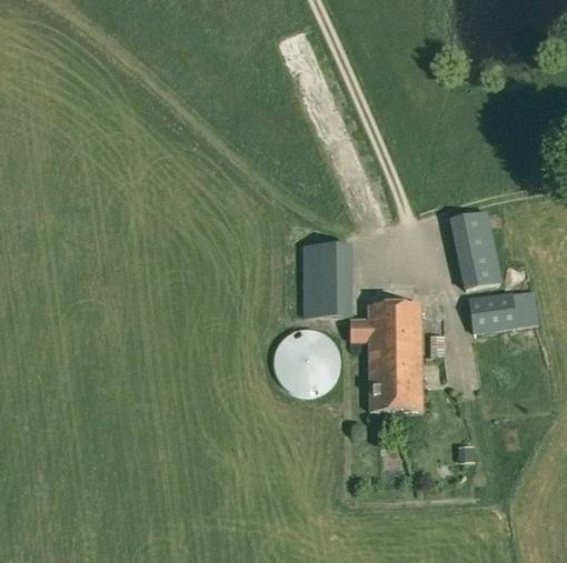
[(464,290),(500,282),(486,211),(449,220),(464,290)]
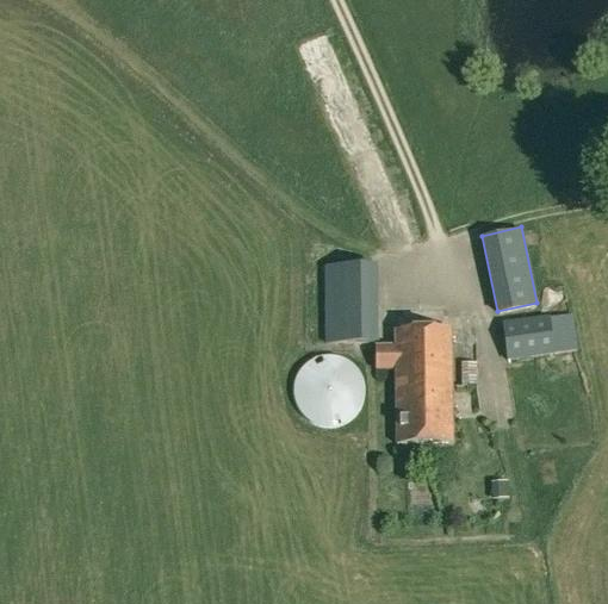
[(321,299),(322,340),(376,340),(376,299),(321,299)]
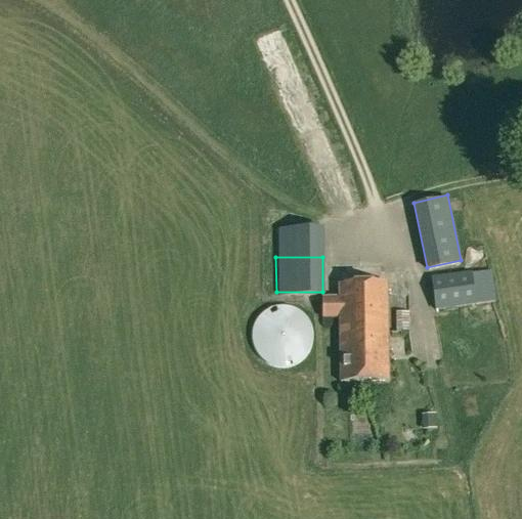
[(436,306),(467,302),(468,312),(492,309),(490,299),(494,298),(490,267),(432,275),(436,306)]
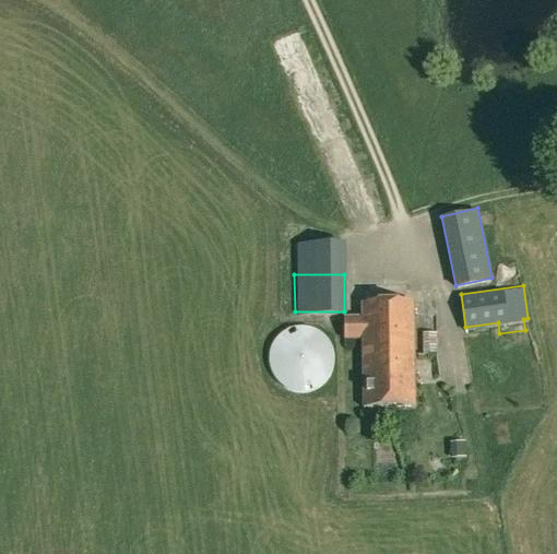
[(437,329),(413,330),(413,299),(362,301),(362,314),(343,314),(344,336),(363,336),(364,405),(414,404),(413,354),(437,354),(437,329)]
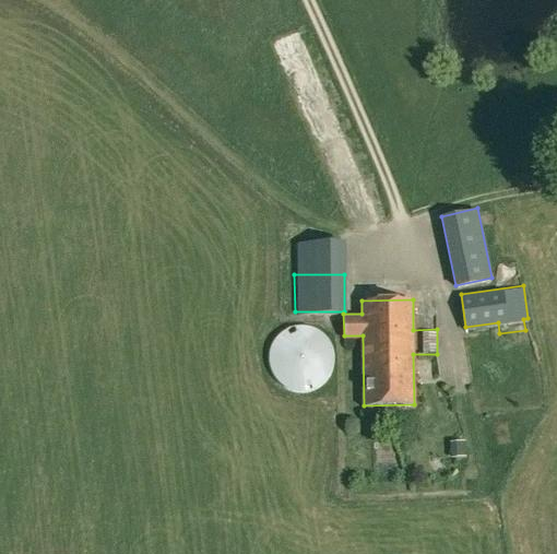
[(332,351),(332,348),(331,345),(330,343),(329,341),(328,339),(327,337),(323,333),(322,331),(320,330),(318,328),(313,327),(311,326),(309,325),(307,325),(304,323),(301,323),(297,323),(295,325),(292,325),(289,326),(286,328),(283,329),(281,331),(279,333),(277,334),(275,337),(273,340),(272,342),(271,345),(270,349),(270,351),(269,354),(269,356),(269,357),(270,362),(270,363),(271,365),(272,369),(273,372),(275,375),(277,378),(282,381),(285,384),(287,385),(289,386),(294,387),(297,388),(300,388),(304,388),(307,387),(309,387),(312,386),(316,385),(319,382),(321,380),(323,378),(327,375),(328,373),(329,370),(331,367),(332,365),(332,361),(333,358),(333,354),(333,353),(332,351)]
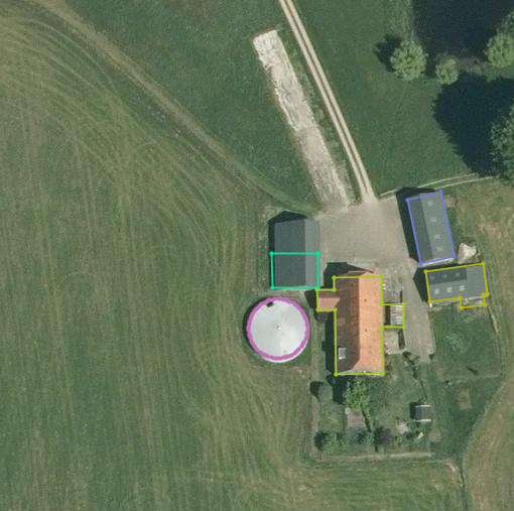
[(414,419),(427,418),(427,403),(412,404),(414,419)]
